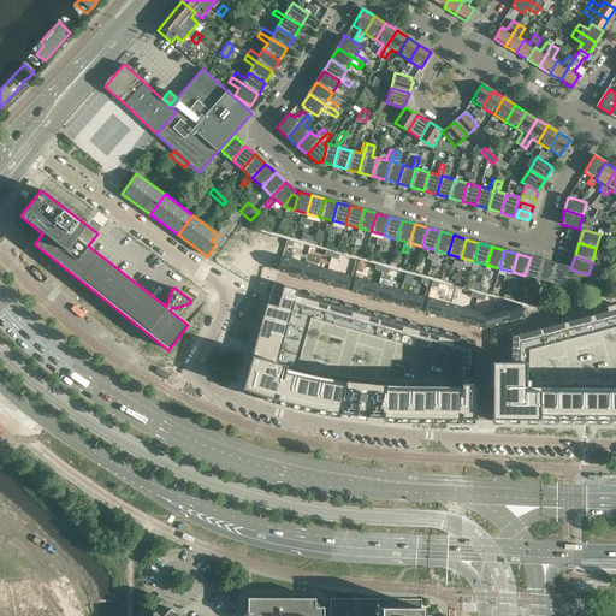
[(282,258),(278,271),(301,277),(304,264),(282,258)]
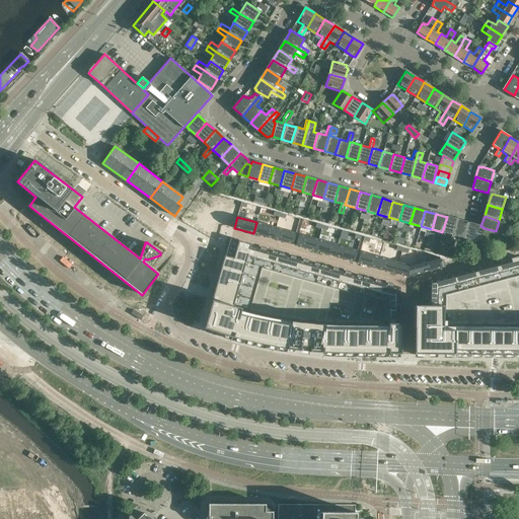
[(453,235),(457,220),(447,217),(442,232),(448,233),(445,242),(451,244),(452,239),(453,235)]
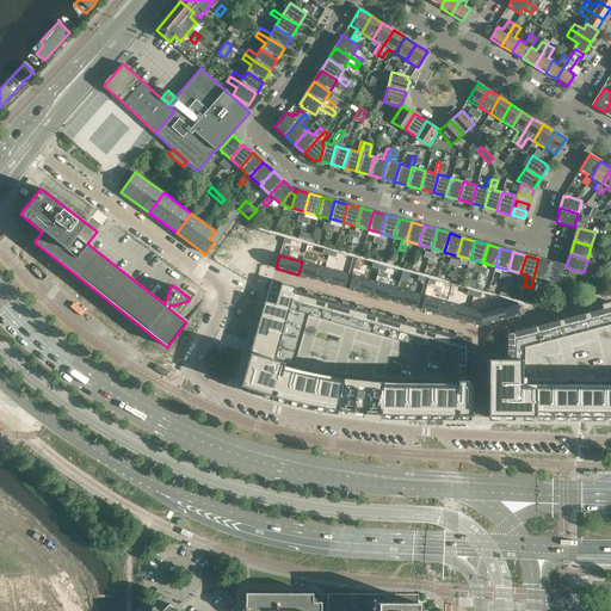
[(538,259),(534,277),(547,281),(551,263),(538,259)]
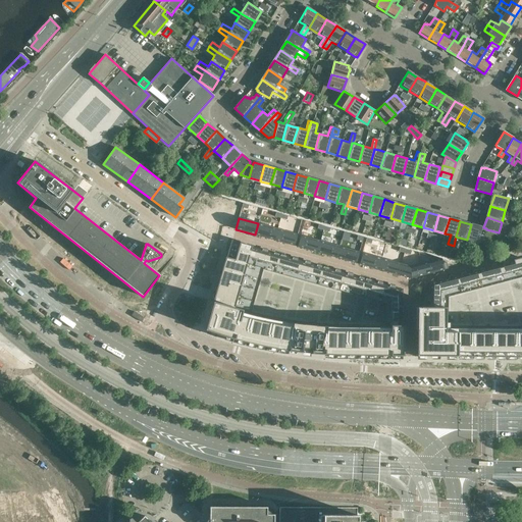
[(258,223),(255,235),(274,241),(277,229),(258,223)]
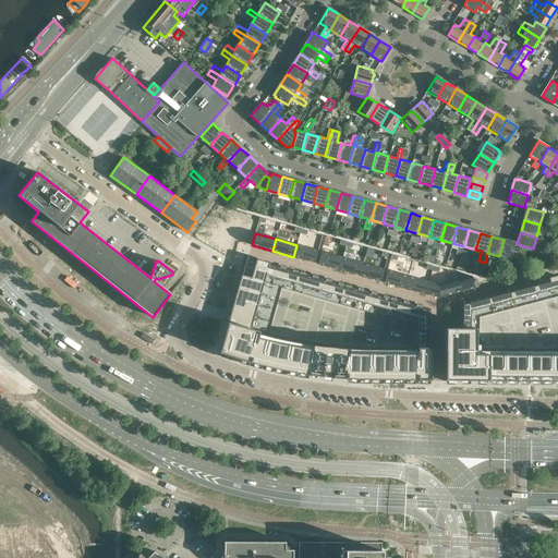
[(504,240),(499,256),(511,259),(513,251),(514,245),(513,245),(514,243),(504,240)]
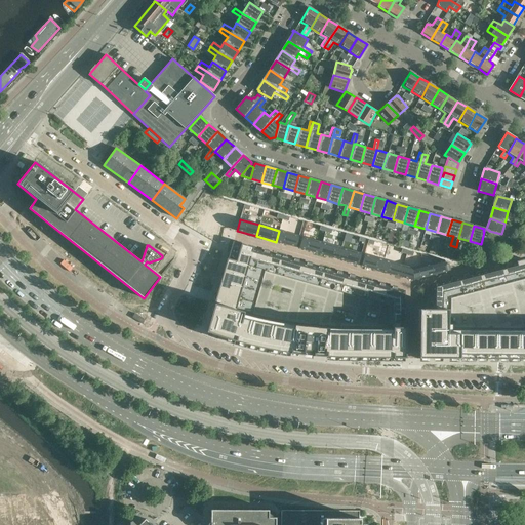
[(279,231),(276,242),(295,247),(298,236),(279,231)]
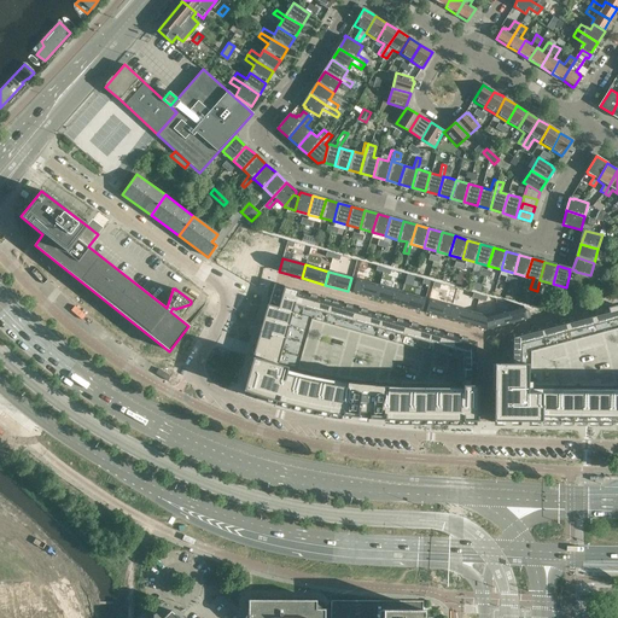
[(467,286),(470,277),(459,273),(456,284),(467,286)]
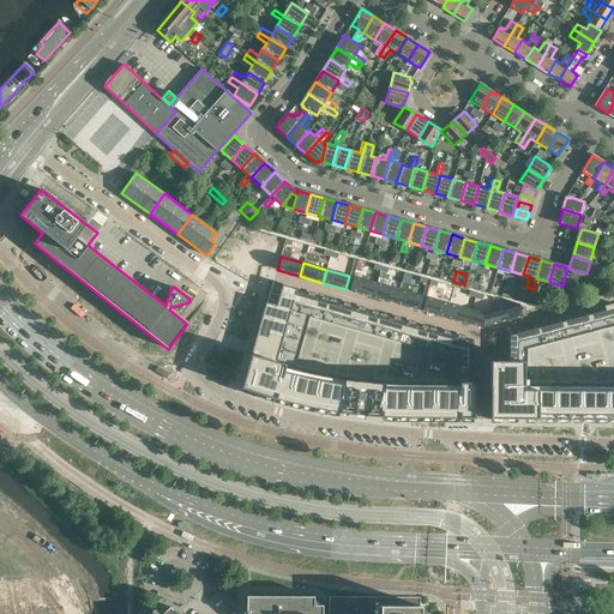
[(353,277),(349,290),(373,296),(377,283),(353,277)]
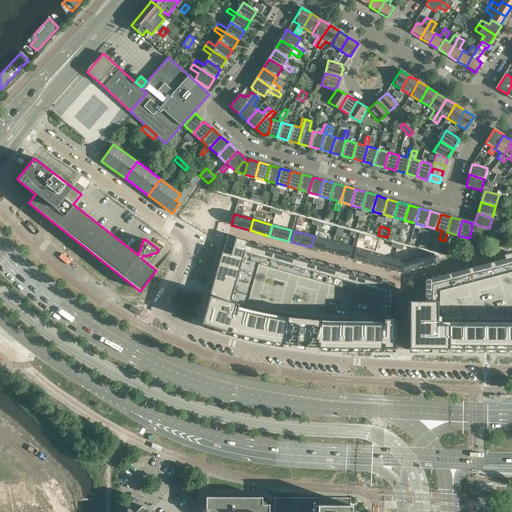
[(206,305),(201,324),(212,328),(220,331),(229,333),(240,336),(250,339),(261,341),(272,343),(283,345),(284,345),(296,346),(297,342),(305,343),(305,347),(314,348),(317,348),(318,348),(329,349),(340,349),(383,349),(393,349),(395,350),(395,320),(394,320),(387,319),(383,319),(376,319),(351,319),(330,319),(323,318),(316,318),(309,317),(303,317),(303,318),(299,318),(299,316),(292,315),(285,314),(278,313),(271,312),(264,311),(257,309),(246,306),(237,304),(230,302),(233,291),(236,292),(246,258),(247,254),(251,243),(247,242),(247,241),(227,235),(226,236),(222,252),(221,252),(215,274),(212,285),(211,286),(209,295),(209,296),(208,298),(206,305)]
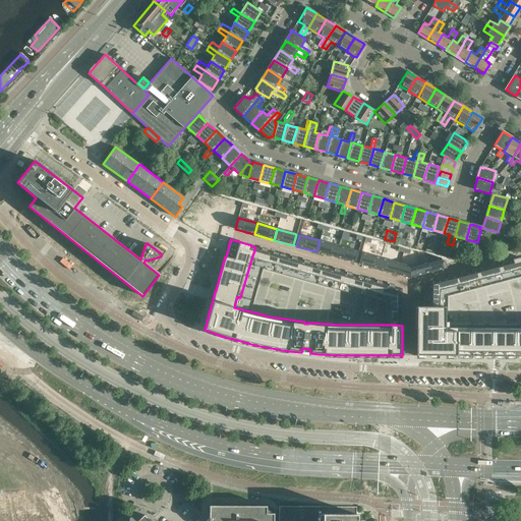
[(320,240),(316,251),(336,257),(339,246),(320,240)]
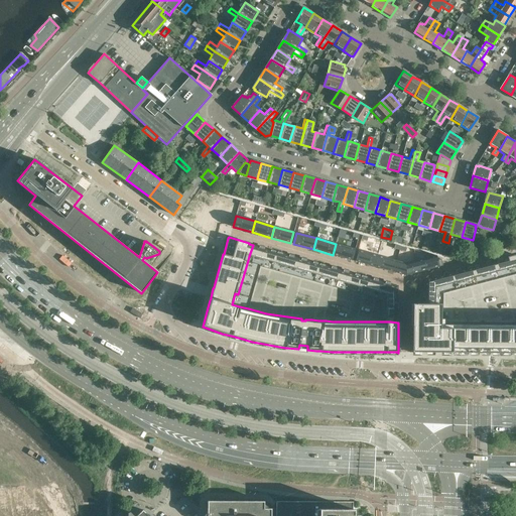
[(336,244),(333,255),(352,260),(355,249),(336,244)]
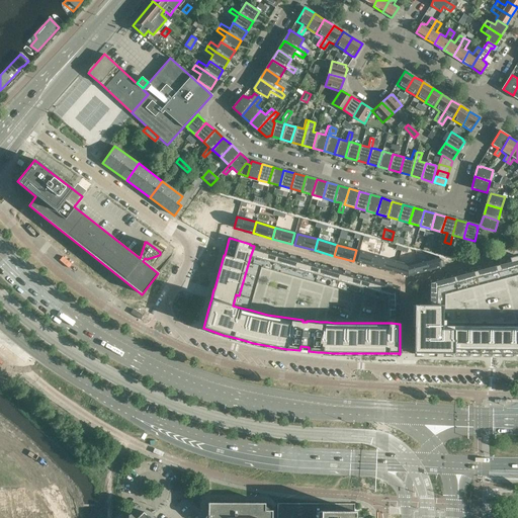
[(254,246),(250,257),(253,258),(252,262),(261,264),(263,260),(274,264),(275,260),(277,253),(256,247),(254,246)]
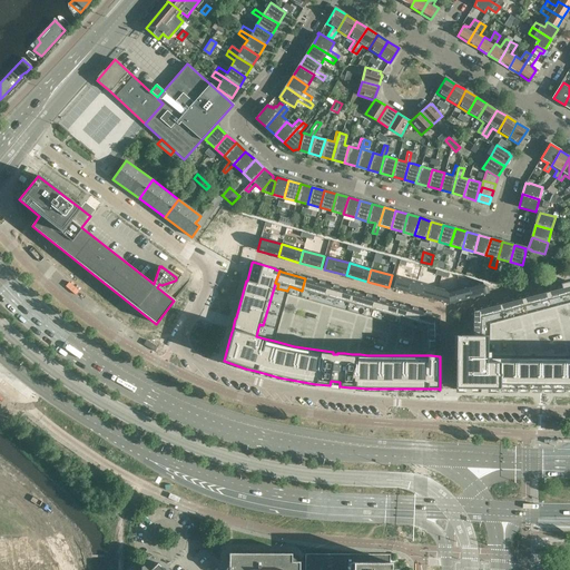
[(395,276),(392,288),(413,295),(416,283),(395,276)]
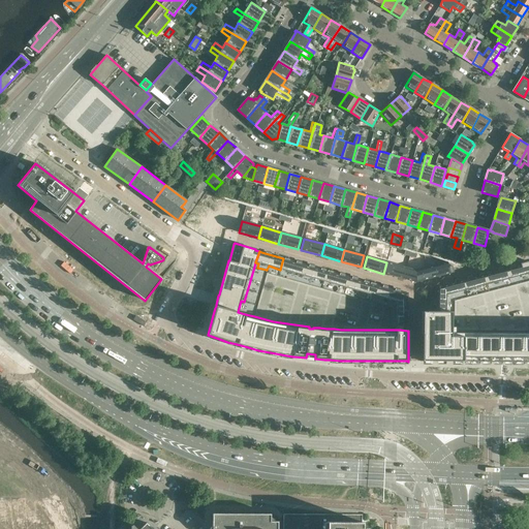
[(281,266),(280,270),(302,275),(303,271),(305,263),(301,262),(297,261),(283,258),(281,266)]
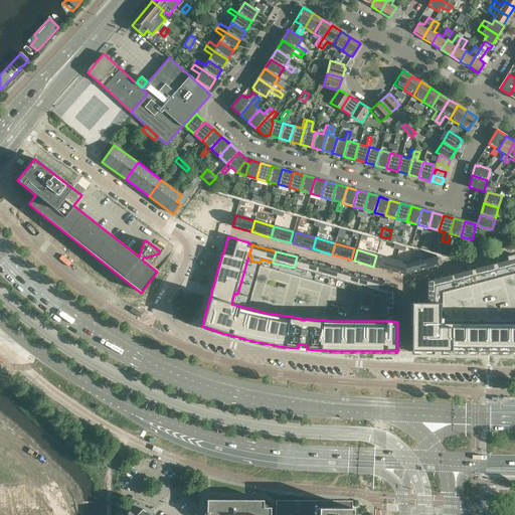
[(436,254),(415,261),(418,272),(439,267),(442,266),(441,259),(437,260),(436,254)]
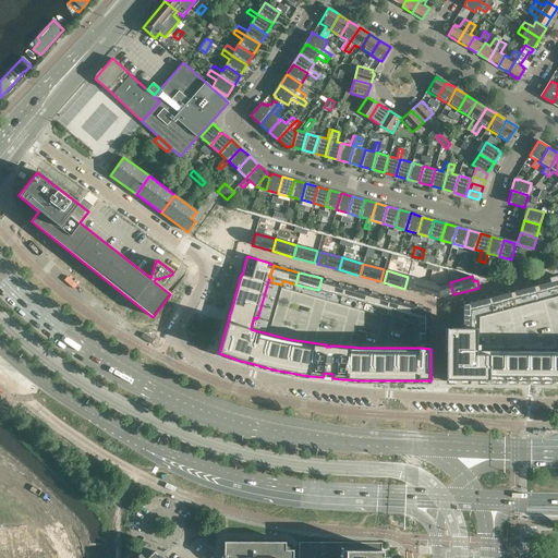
[(543,279),(533,282),(535,290),(536,294),(557,288),(557,279),(557,276),(552,277),(543,279)]
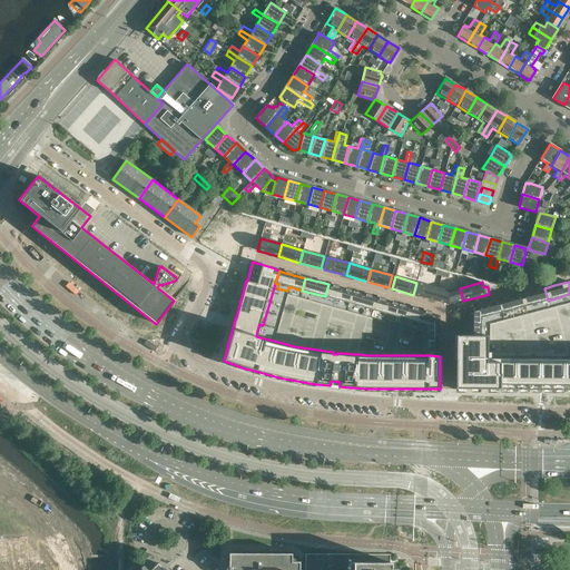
[(416,283),(413,295),(434,301),(438,288),(416,283)]
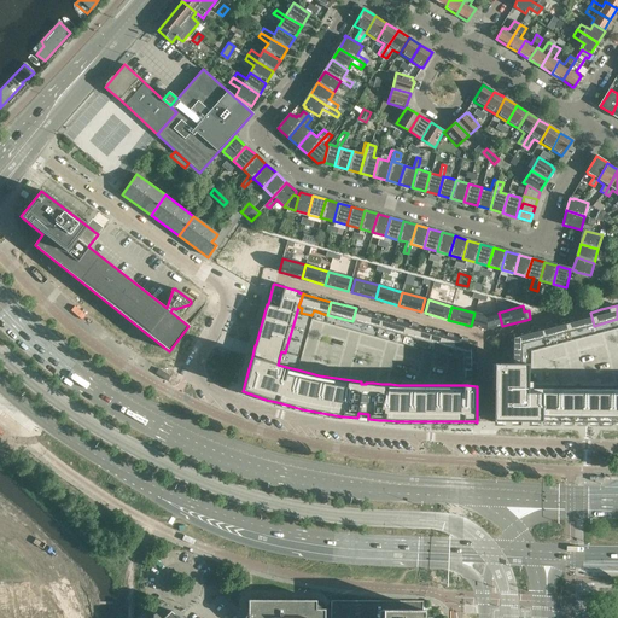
[(354,316),(353,321),(378,328),(379,324),(382,315),(367,312),(367,310),(361,309),(361,310),(356,308),(354,316)]
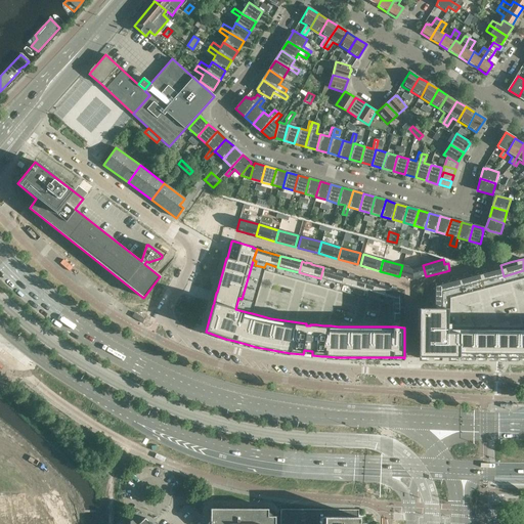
[(402,265),(399,276),(411,279),(426,276),(423,265),(411,267),(402,265)]
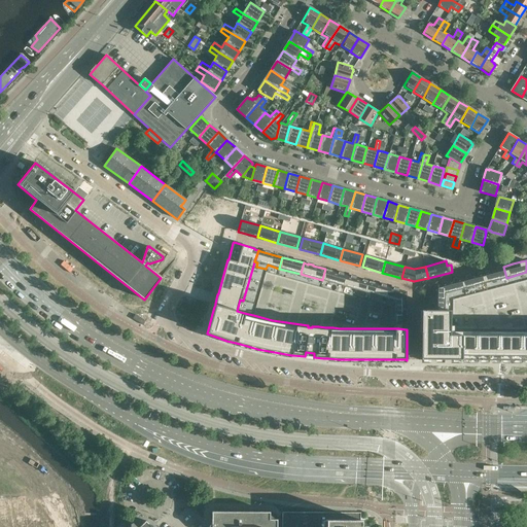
[(487,271),(483,272),(484,279),(486,283),(506,278),(505,274),(503,267),(495,269),(487,271)]
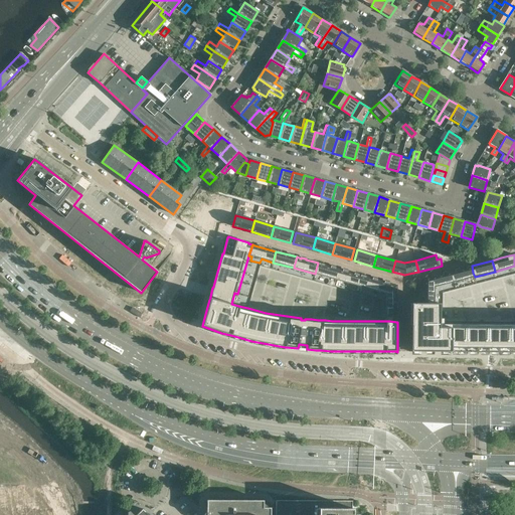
[(316,270),(315,274),(336,280),(337,276),(339,269),(318,263),(316,270)]
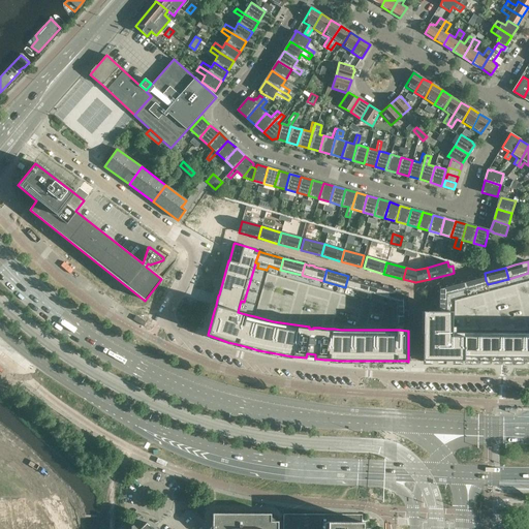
[(471,276),(463,279),(465,286),(466,290),(488,284),(486,280),(485,273),(479,274),(471,276)]
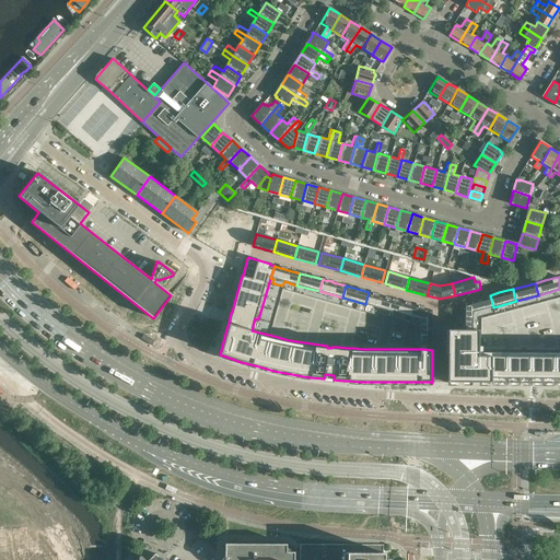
[(366,300),(365,304),(388,311),(389,306),(392,299),(369,292),(366,300)]
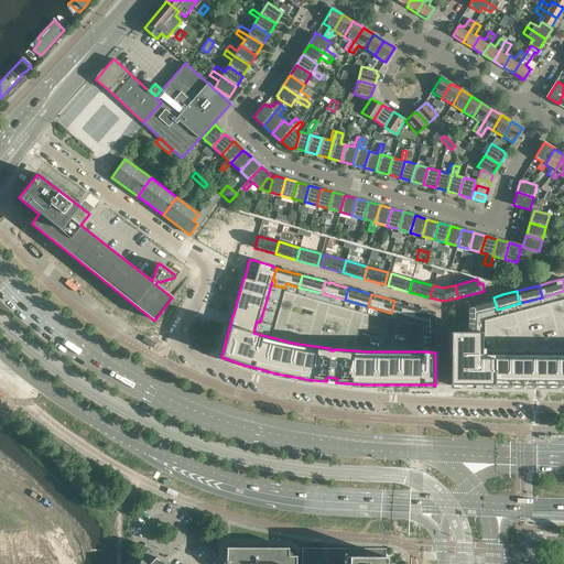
[(476,302),(472,303),(474,311),(475,316),(476,315),(497,310),(496,305),(494,297),(484,300),(476,302)]
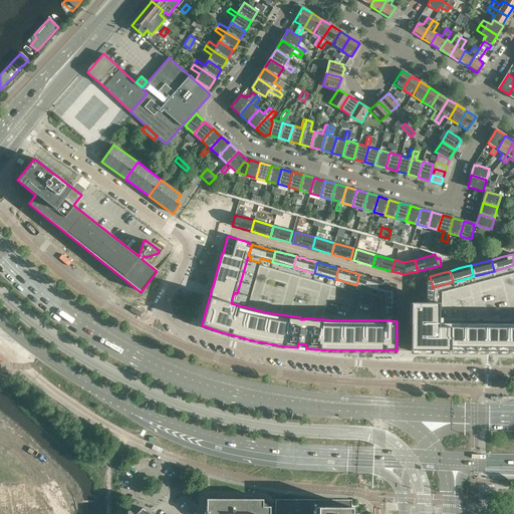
[(357,281),(356,285),(376,291),(378,287),(380,280),(359,274),(357,281)]
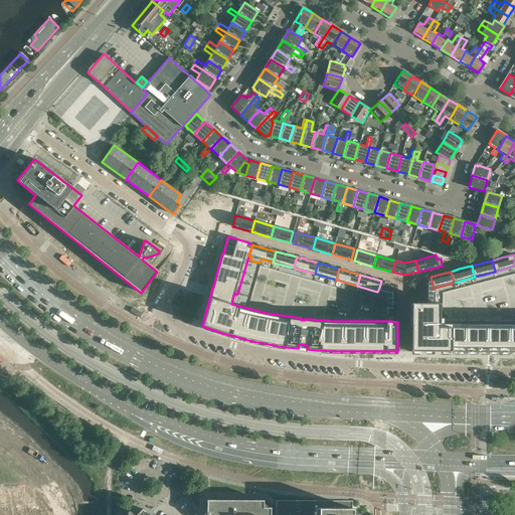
[(431,277),(422,279),(422,297),(422,300),(428,300),(428,304),(434,304),(434,289),(433,284),(431,277)]
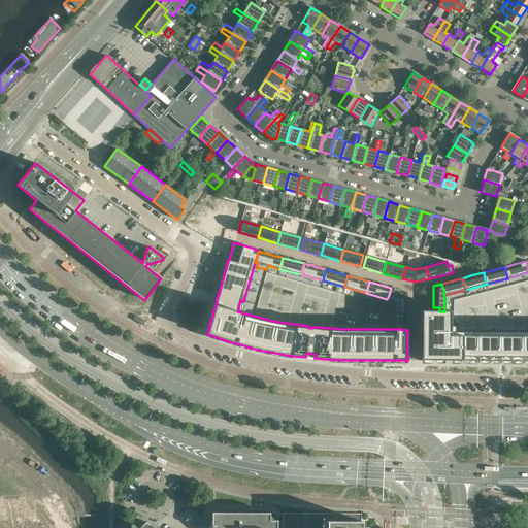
[(389,295),(387,299),(395,301),(395,306),(399,306),(406,306),(407,293),(391,288),(389,295)]
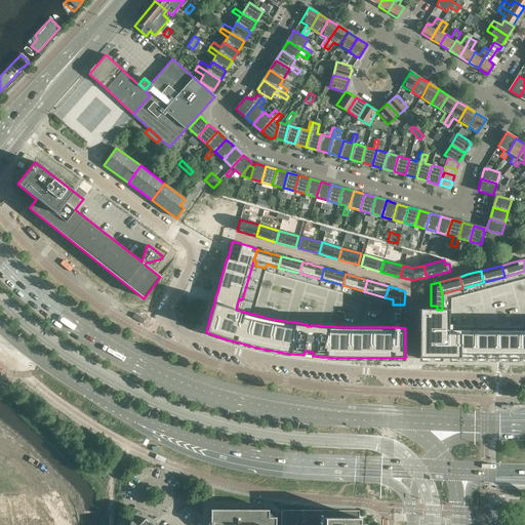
[(397,305),(393,305),(393,327),(397,327),(404,328),(404,305),(397,305)]
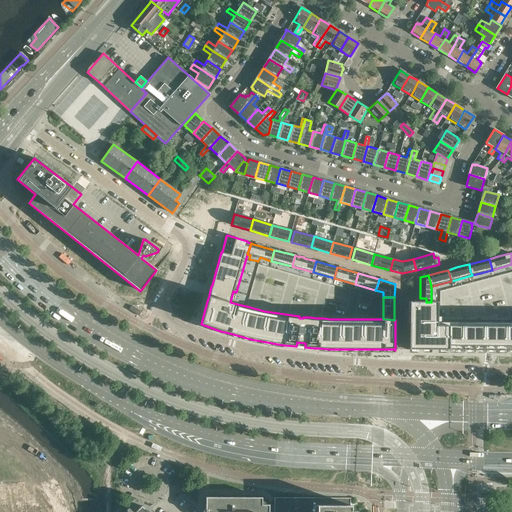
[(411,302),(407,302),(407,324),(407,326),(407,329),(407,331),(407,338),(407,340),(407,343),(407,345),(407,348),(407,350),(409,350),(416,350),(423,350),(431,350),(438,350),(445,350),(447,350),(449,350),(456,350),(458,350),(466,350),(467,350),(469,350),(470,350),(477,350),(478,350),(480,350),(485,350),(486,350),(488,350),(490,350),(491,350),(499,350),(501,350),(509,350),(510,350),(511,350),(511,320),(439,320),(438,320),(437,326),(435,326),(435,317),(439,317),(439,302),(431,302),(426,302),(426,298),(420,298),(420,302),(411,302)]
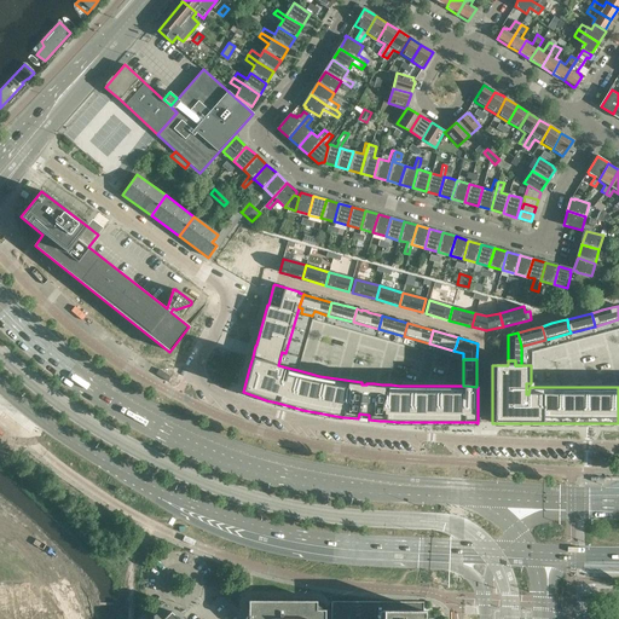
[(184,414),(192,418),(195,412),(186,408),(184,414)]
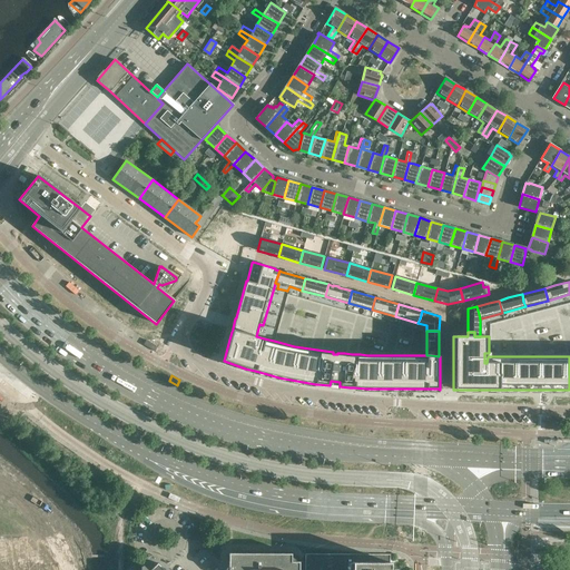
[(300,569),(301,560),(292,560),(292,552),(229,551),(228,569),(300,569)]
